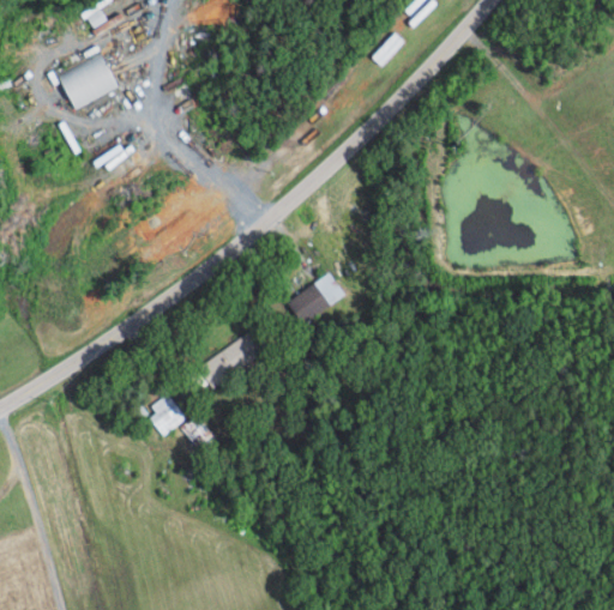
[(121,85),(102,53),(58,79),(76,112),(121,85)]
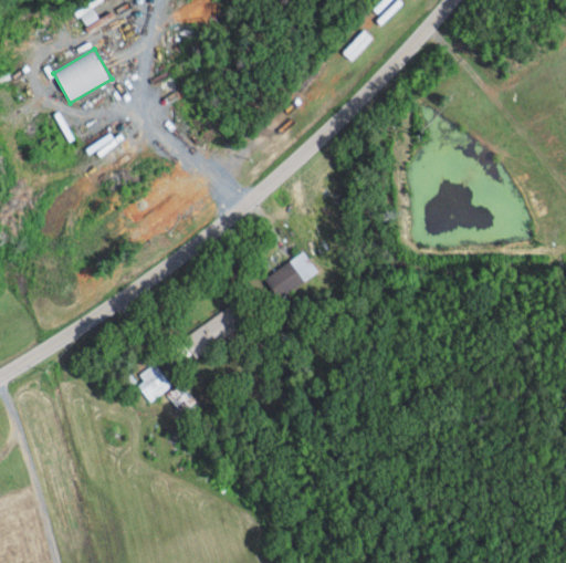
[(318,274),(305,253),(265,279),(279,300),(318,274)]
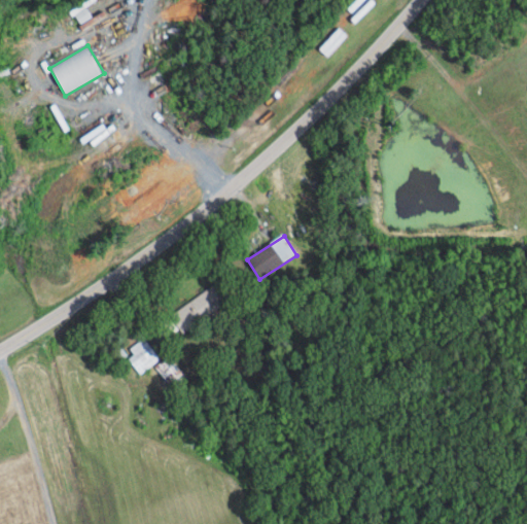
[(184,332),(230,303),(217,284),(172,313),(184,332)]
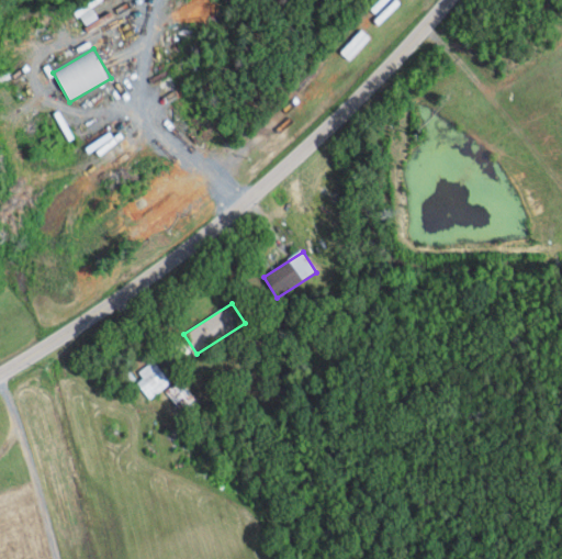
[(152,400),(171,383),(153,362),(138,375),(144,381),(138,386),(152,400)]
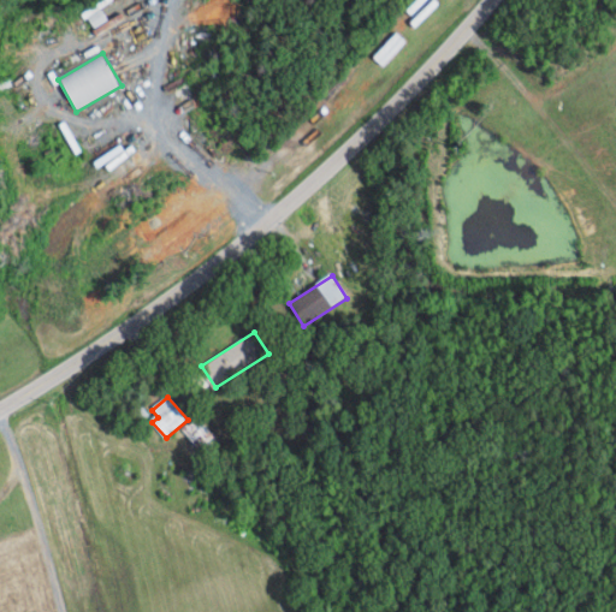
[(197,446),(211,434),(195,416),(182,428),(197,446)]
